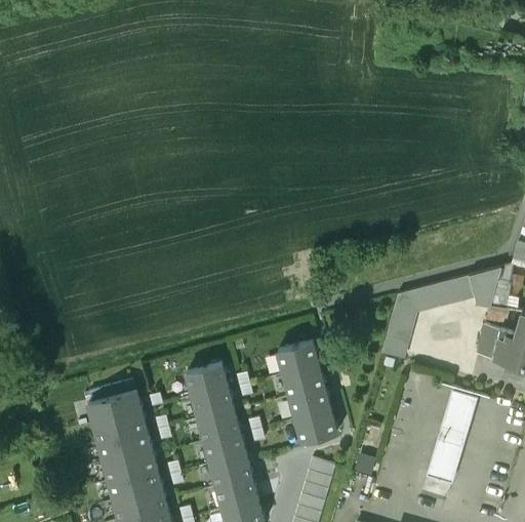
[(524,242),(520,241),(516,256),(524,258),(524,242)]
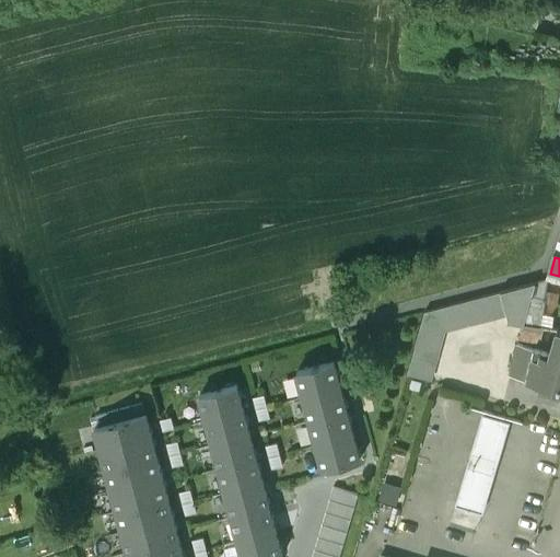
[(408,375),(431,382),(445,331),(505,314),(506,320),(525,323),(535,285),(424,313),(408,375)]
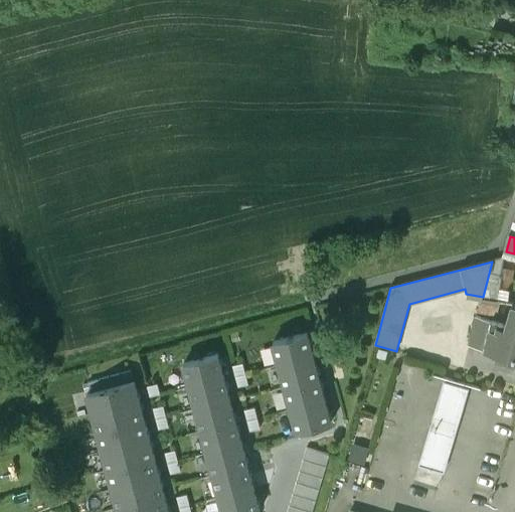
[(501,269),(496,302),(508,304),(513,304),(514,298),(509,297),(513,271),(501,269)]
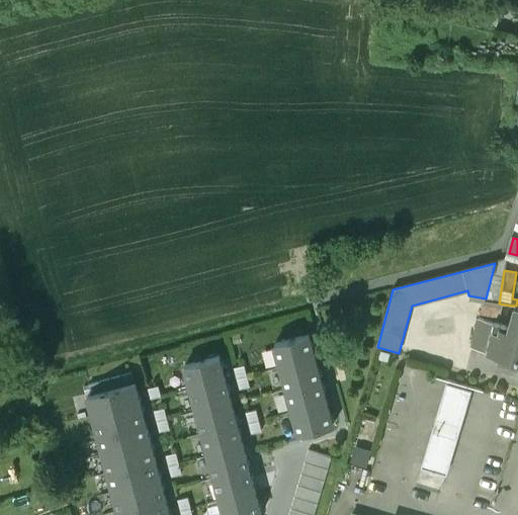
[(499,304),(485,301),(482,314),(495,318),(499,304)]
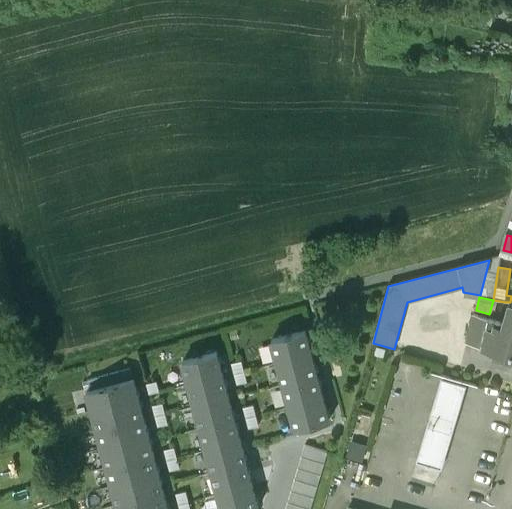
[(505,302),(493,300),(489,314),(502,316),(505,302)]
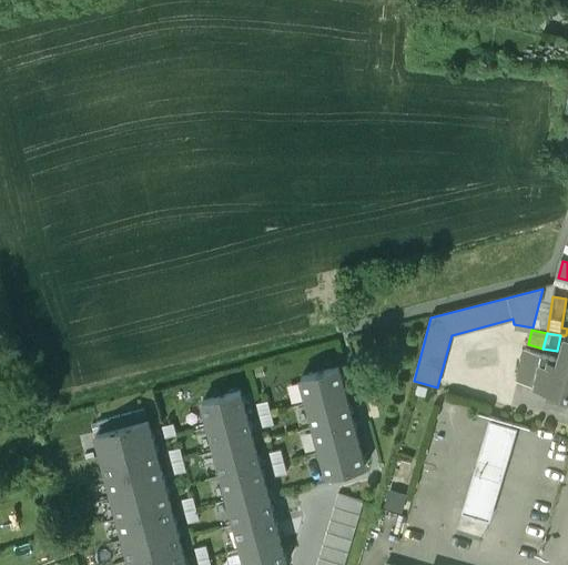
[(567,335),(566,335),(558,360),(527,350),(519,383),(549,392),(547,397),(567,404),(567,335)]
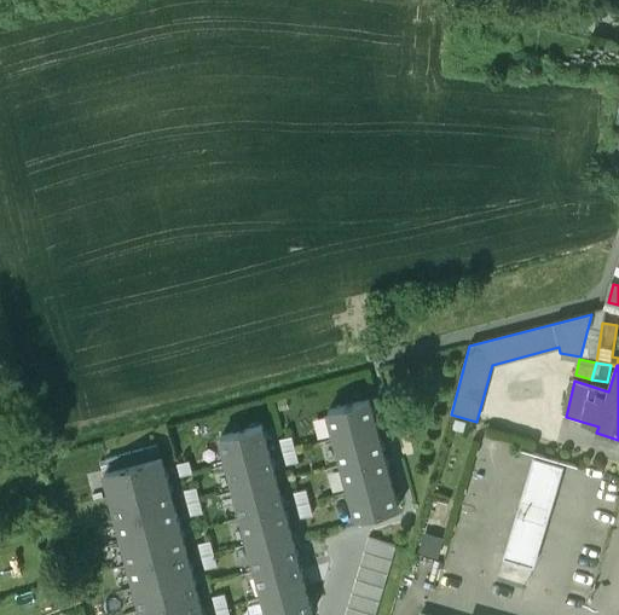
[(328,413),(335,440),(376,429),(369,402),(328,413)]
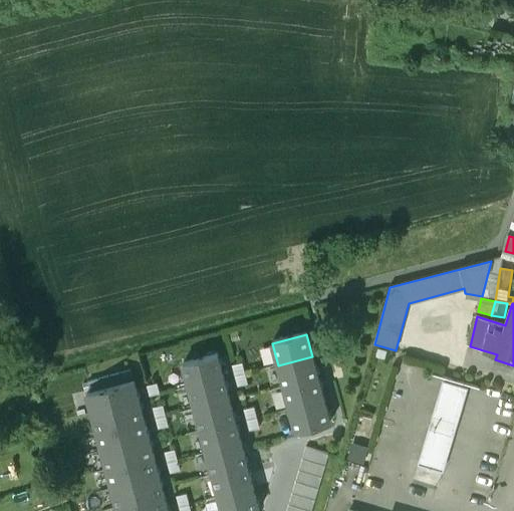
[(183,365),(189,388),(223,378),(217,356),(183,365)]
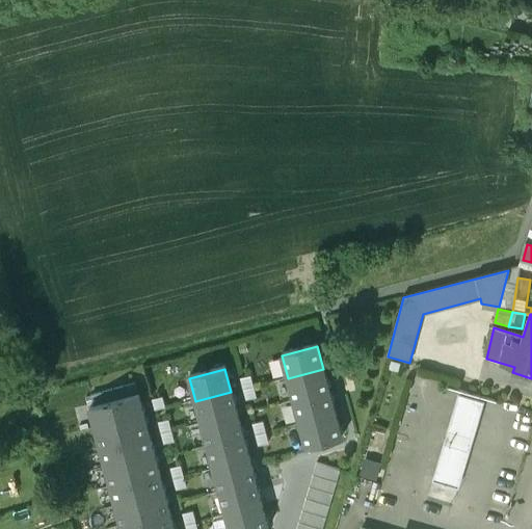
[(288,378),(294,402),(329,393),(323,369),(288,378)]
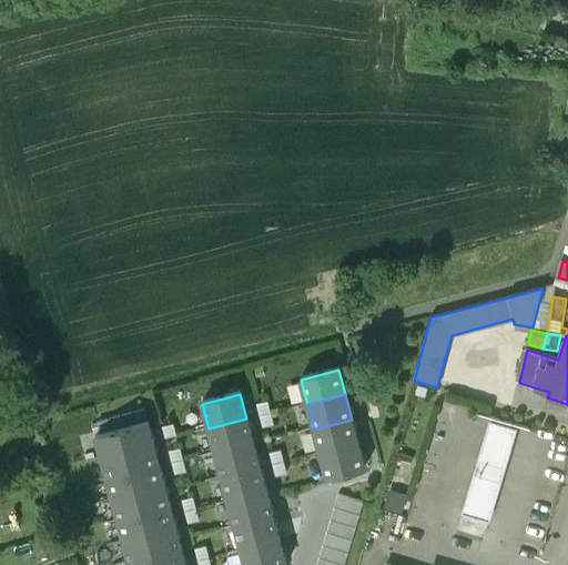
[(209,429),(215,453),(253,443),(246,419),(209,429)]
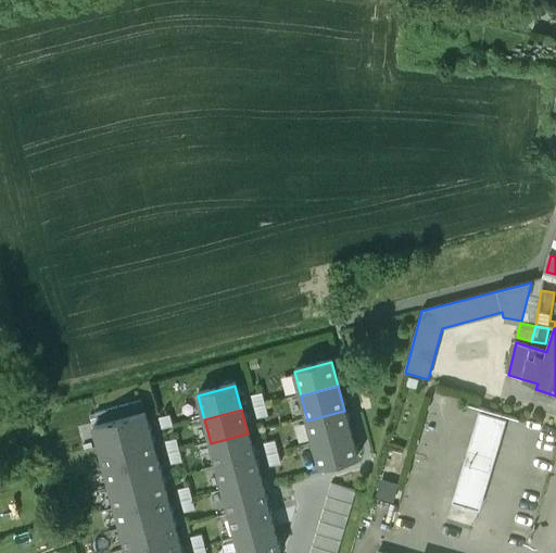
[(307,420),(314,444),(351,435),(344,411),(307,420)]
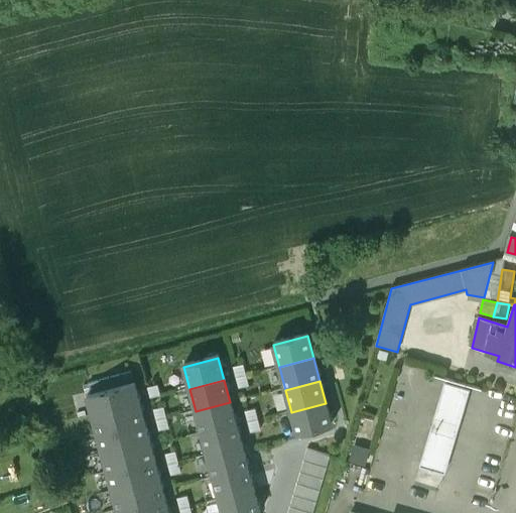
[(444,383),(420,467),(444,474),(469,390),(444,383)]
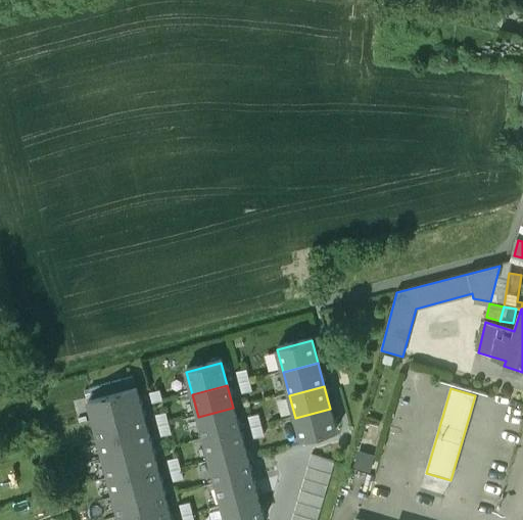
[(88,403),(93,422),(141,409),(136,389),(88,403)]
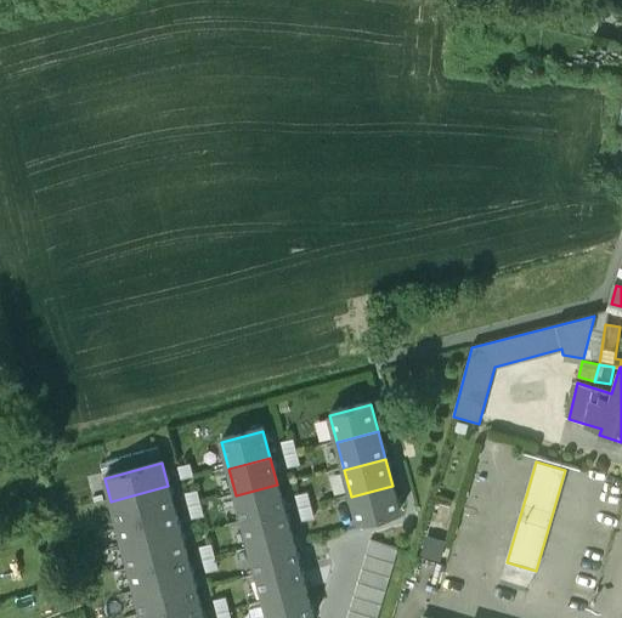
[(236,495),(243,522),(286,511),(277,485),(236,495)]
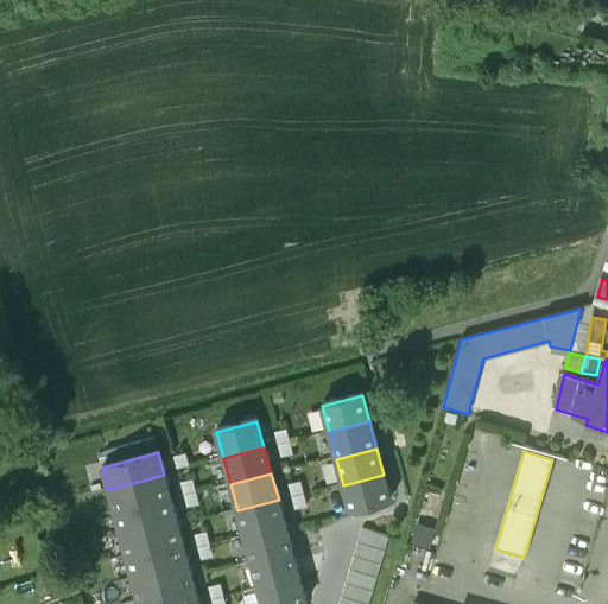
[(108,490),(114,513),(170,497),(164,475),(108,490)]
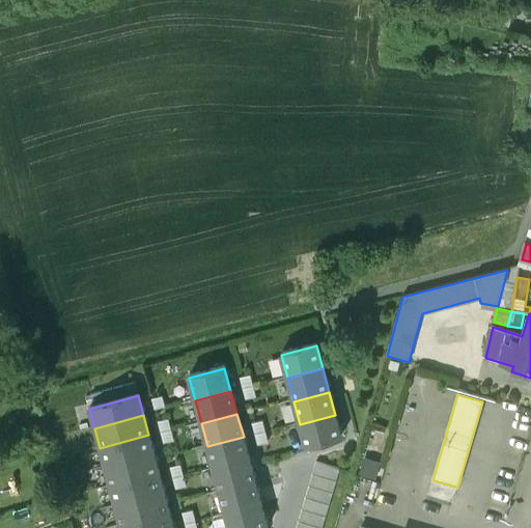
[(300,424),(306,448),(341,438),(335,415),(300,424)]
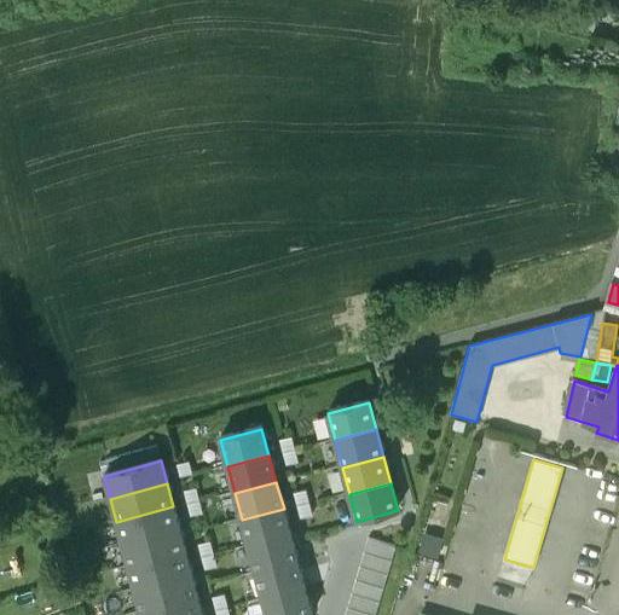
[(116,522),(122,544),(179,529),(173,506),(116,522)]
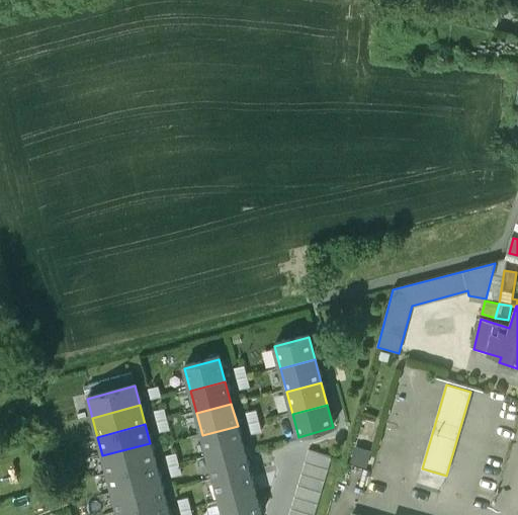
[(202,435),(208,458),(244,448),(238,426),(202,435)]
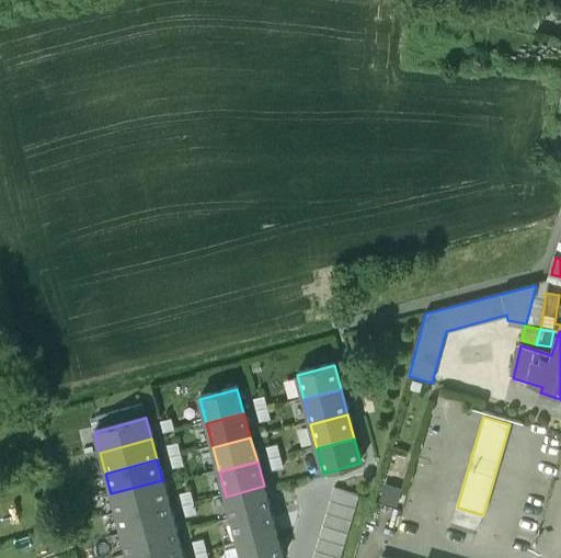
[(111,493),(117,514),(168,500),(162,480),(111,493)]
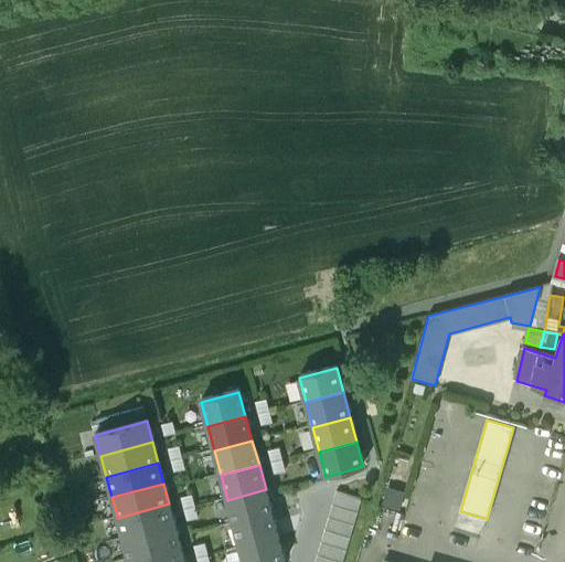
[(404,489),(387,485),(383,505),(398,508),(404,489)]
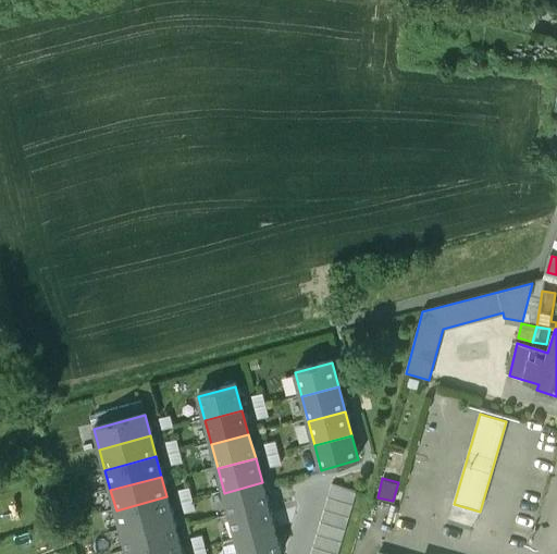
[(224,493),(231,517),(269,507),(262,482),(224,493)]
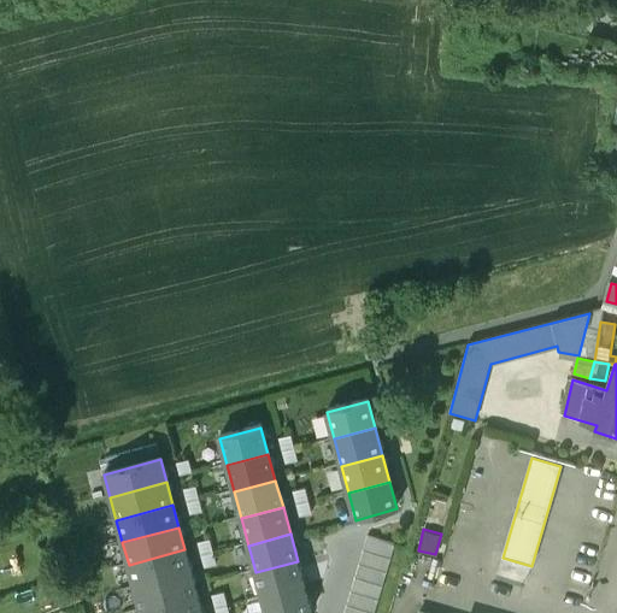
[(374,612),(394,547),(366,538),(345,612),(374,612)]
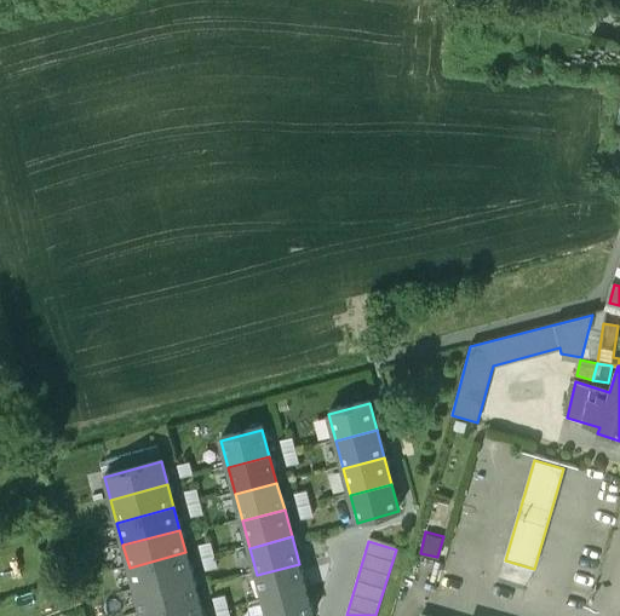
[(130,568),(136,591),(191,575),(185,552),(130,568)]
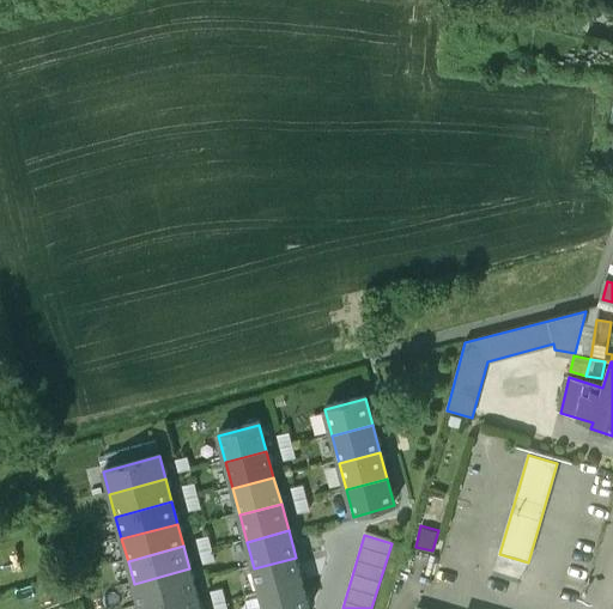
[(254,568),(261,595),(303,584),(296,558),(254,568)]
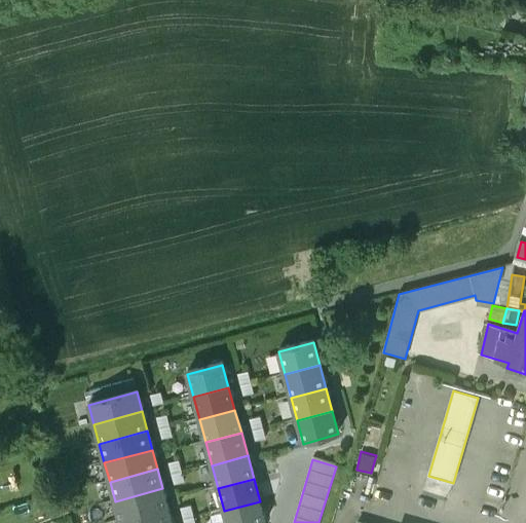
[(115,501),(120,521),(168,508),(162,488),(115,501)]
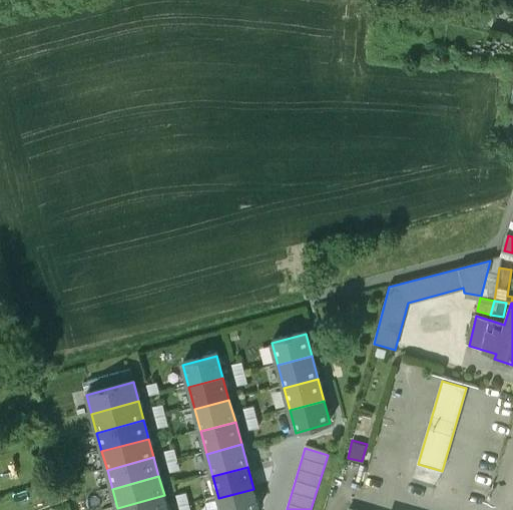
[(218,498),(221,509),(259,509),(253,489),(218,498)]
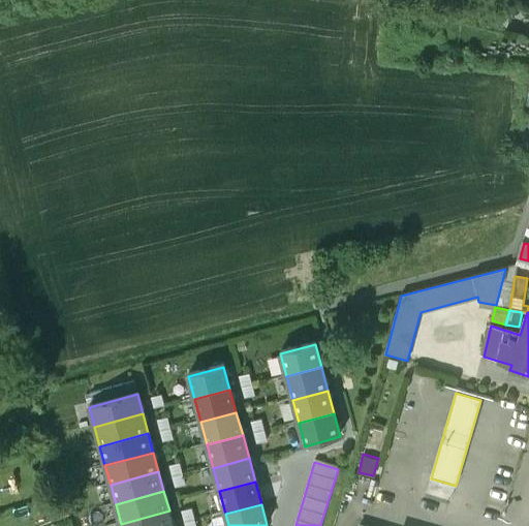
[(121,524),(121,525),(173,525),(169,511),(121,524)]
